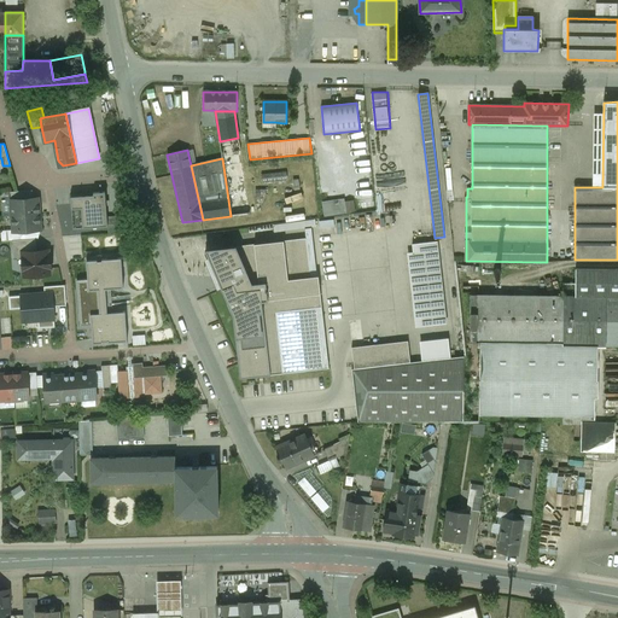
[(105,192),(71,194),(74,229),(108,226),(108,216),(105,192)]
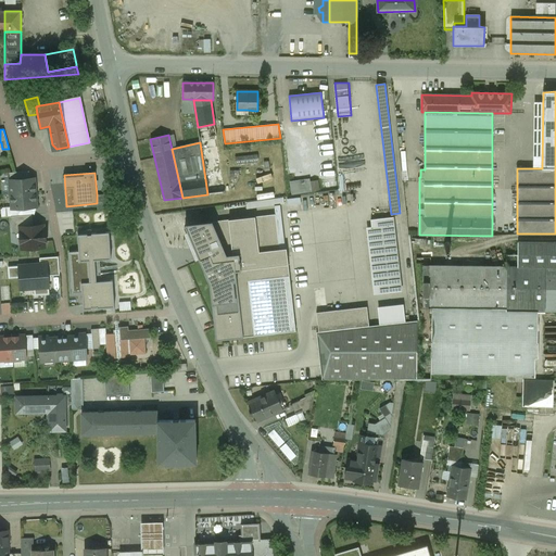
[(10,180),(11,194),(36,192),(35,178),(29,178),(10,180)]
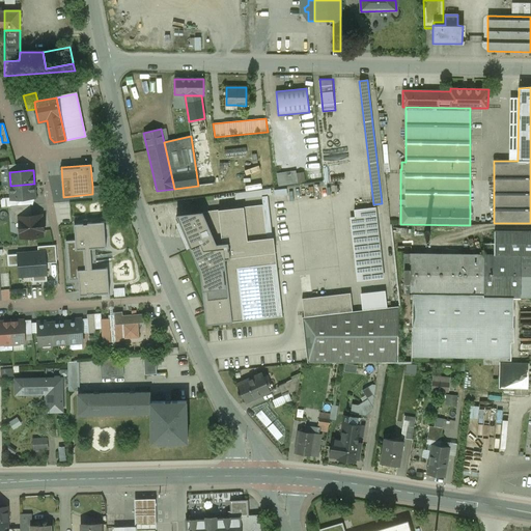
[(279,185),(306,183),(305,170),(278,172),(279,185)]
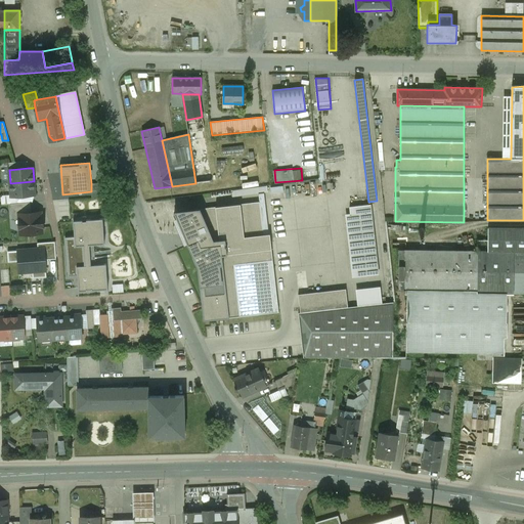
[(34,181),(10,183),(11,198),(35,195),(34,181)]
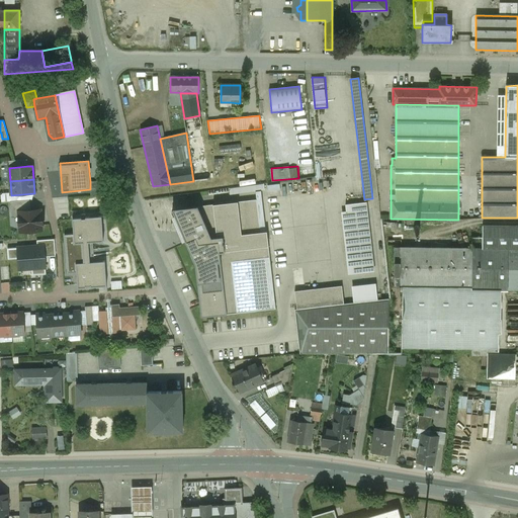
[(102,180),(90,181),(90,189),(91,195),(103,194),(102,180)]
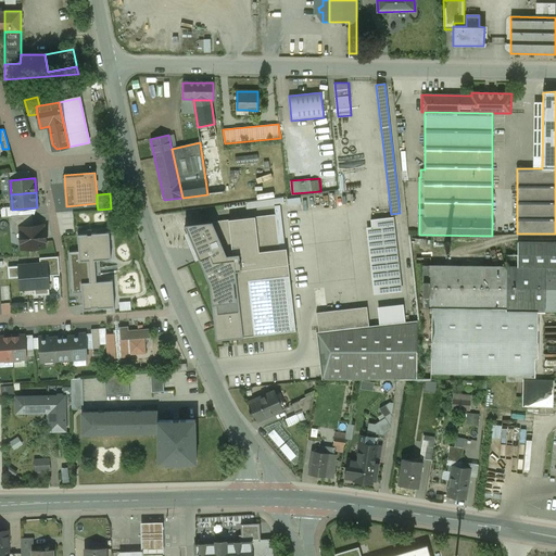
[(275,214),(185,224),(211,285),(216,340),(295,331),(287,249),(286,249),(280,205),(274,205),(275,214)]
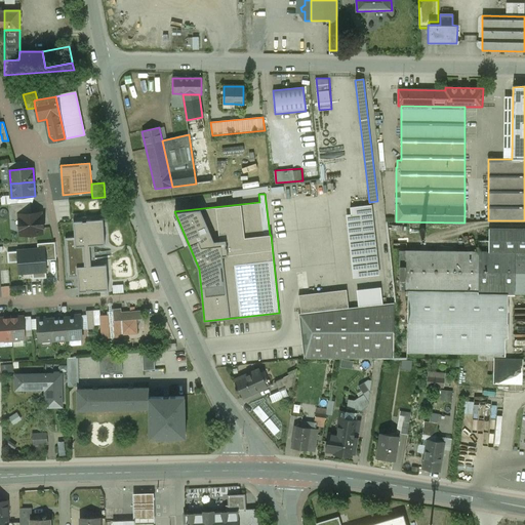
[(30,203),(10,204),(11,219),(19,218),(19,214),(31,213),(30,203)]
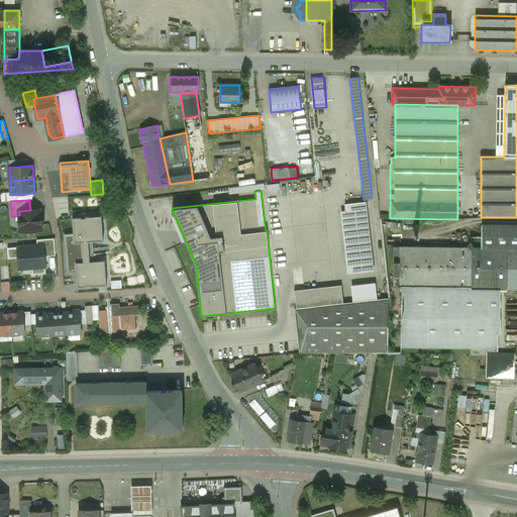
[(367,202),(344,204),(345,211),(340,211),(346,273),(374,270),(367,202)]
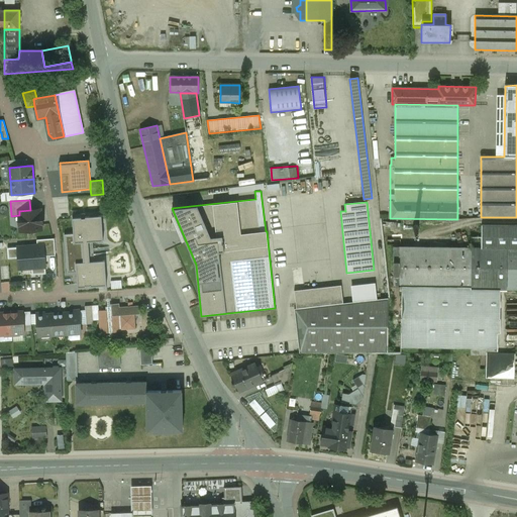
[(30,210),(19,211),(19,215),(21,231),(40,229),(40,224),(42,224),(41,214),(39,214),(39,209),(30,210)]
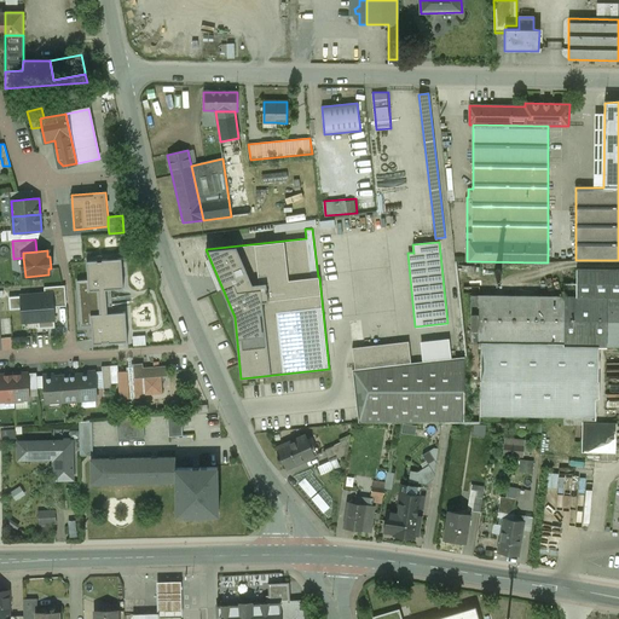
[(109,342),(127,341),(126,312),(108,313),(106,289),(123,288),(121,259),(103,260),(103,261),(98,261),(97,260),(87,261),(88,279),(77,281),(80,327),(92,325),(93,343),(103,343),(103,342),(109,341),(109,342)]
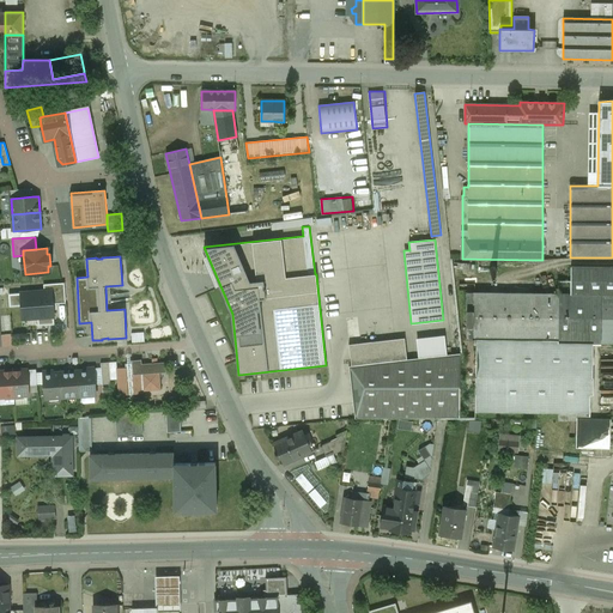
[(558,293),(474,292),(471,292),(467,292),(467,299),(466,311),(466,340),(477,340),(475,412),(590,412),(590,394),(593,394),(594,377),(594,344),(612,344),(612,267),(570,267),(570,281),(570,293),(558,293)]
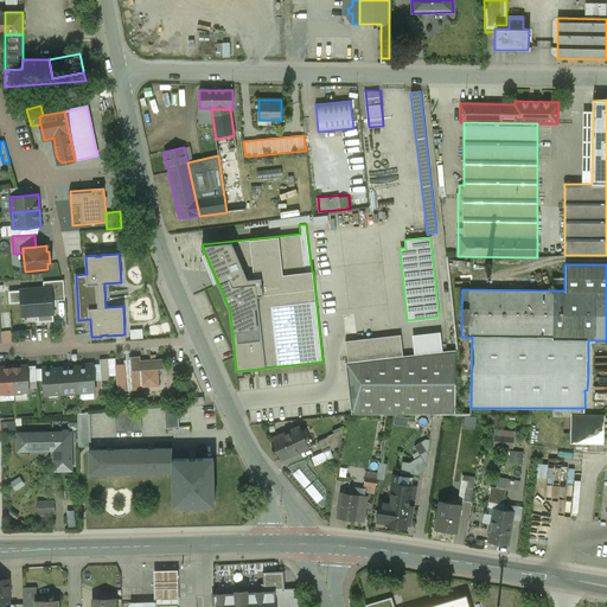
[(564,279),(553,279),(553,291),(564,291),(564,279)]
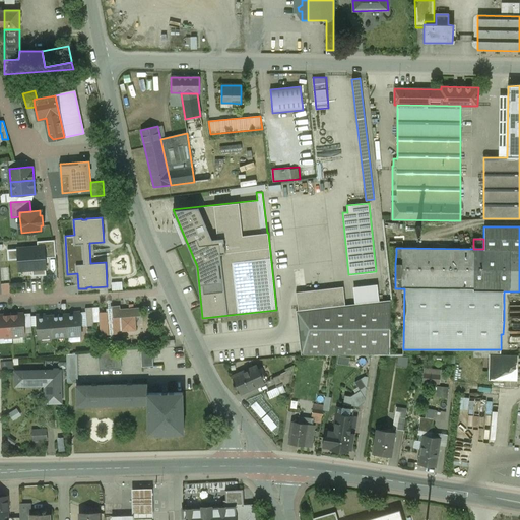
[(38,242),(38,247),(44,247),(45,257),(56,256),(55,240),(38,242)]
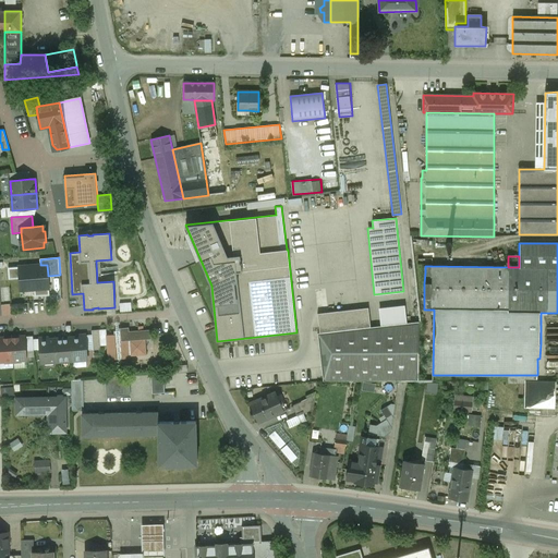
[(40,265),(9,268),(9,279),(21,278),(21,291),(35,290),(35,296),(50,295),(48,276),(47,265),(40,265)]
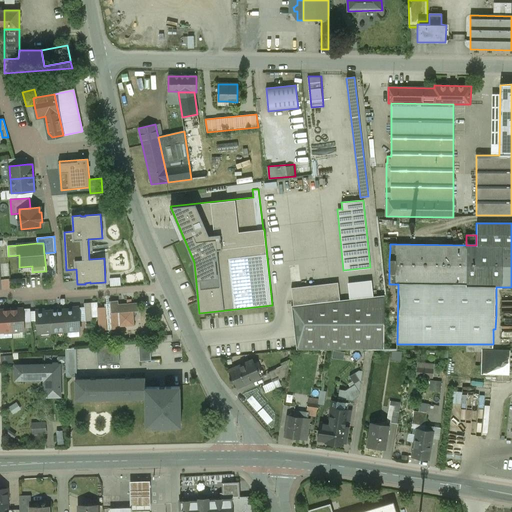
[(113,285),(122,285),(121,277),(112,278),(113,285)]
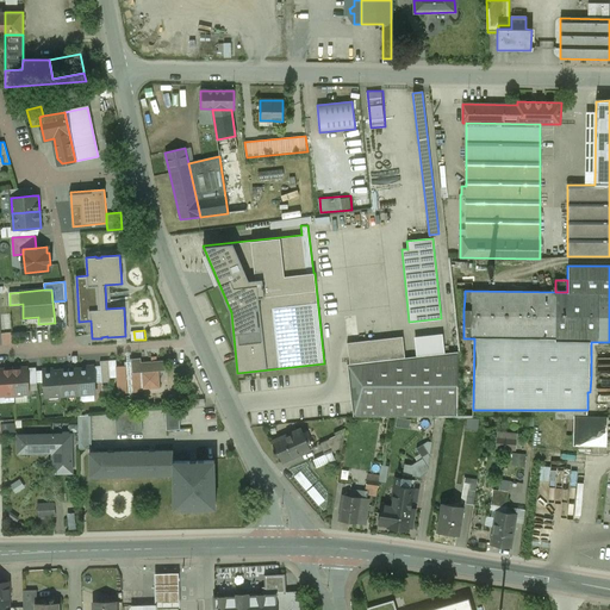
[(442,334),(414,336),(416,356),(446,354),(442,334)]
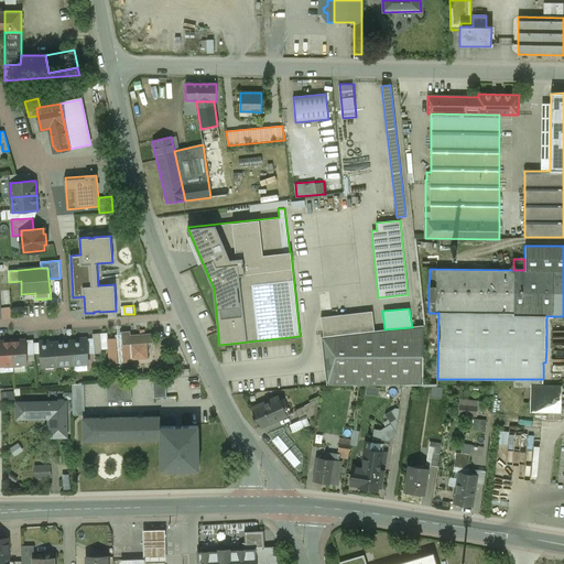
[(372,312),(321,317),(323,337),(375,332),(372,312)]
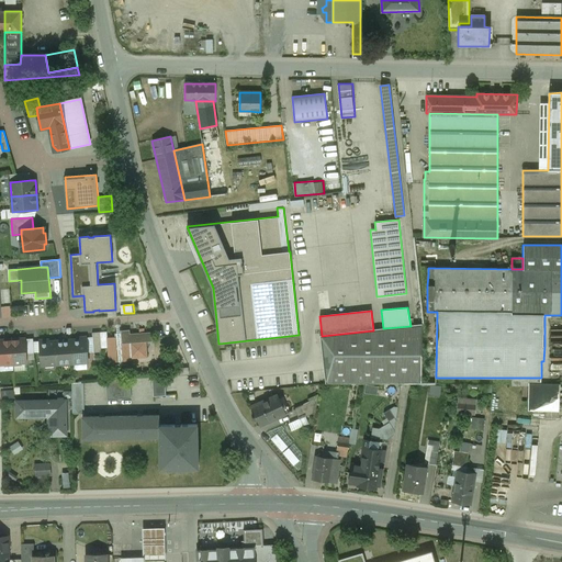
[(322,336),(321,336),(325,384),(422,383),(423,324),(411,326),(383,328),(373,330),(322,336)]
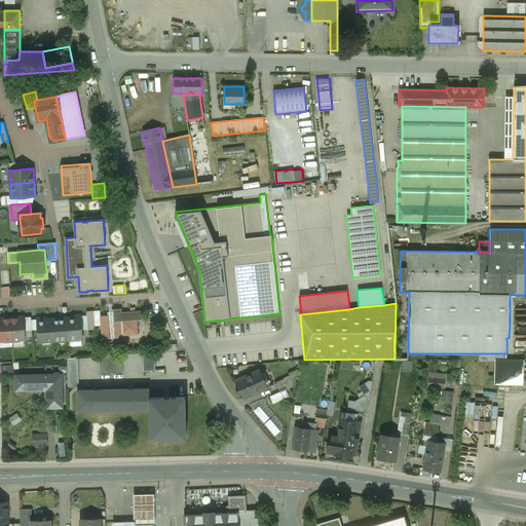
[(121,309),(113,310),(113,312),(107,312),(108,315),(100,316),(101,323),(102,339),(123,338),(123,336),(138,335),(137,320),(143,320),(142,311),(121,312),(121,309)]
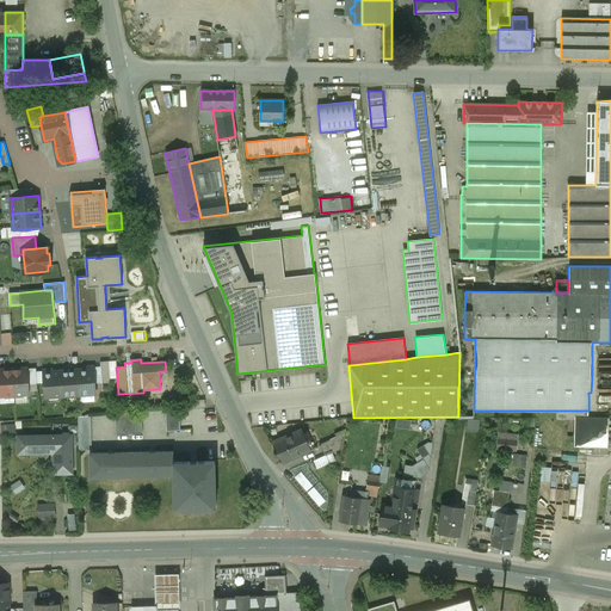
[(109,362),(100,363),(102,383),(110,383),(110,376),(109,362)]
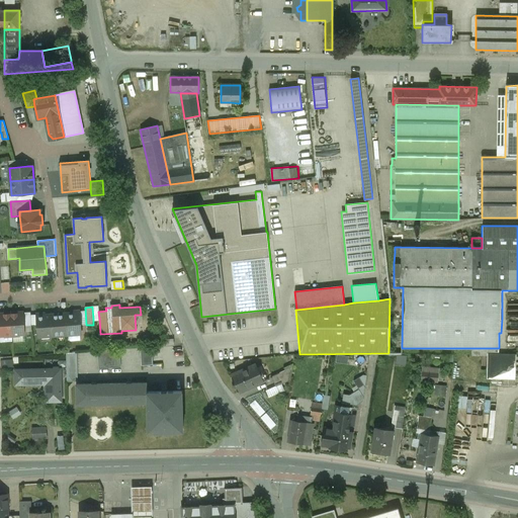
[(79,312),(72,312),(72,314),(65,315),(67,335),(81,334),(79,312)]
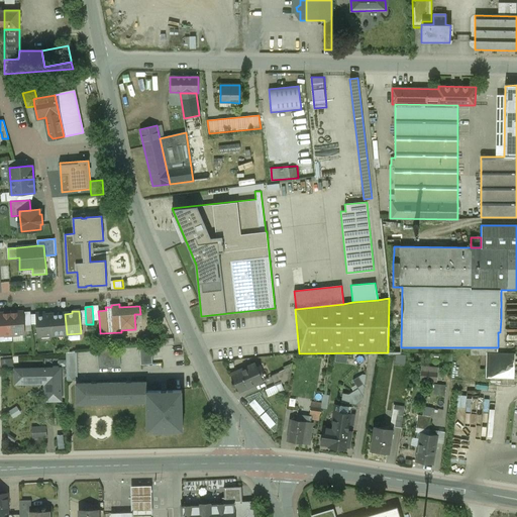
[(7,313),(0,313),(0,334),(5,334),(5,335),(12,335),(10,312),(7,312),(7,313)]
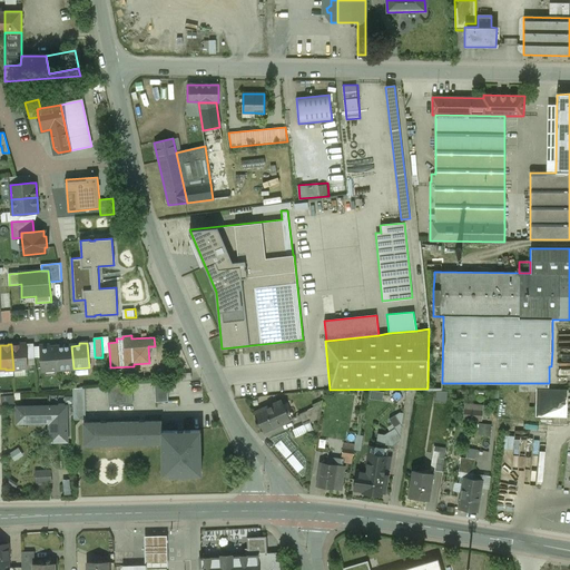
[(25,344),(16,345),(16,344),(11,344),(13,370),(21,369),(21,367),(27,367),(25,344)]
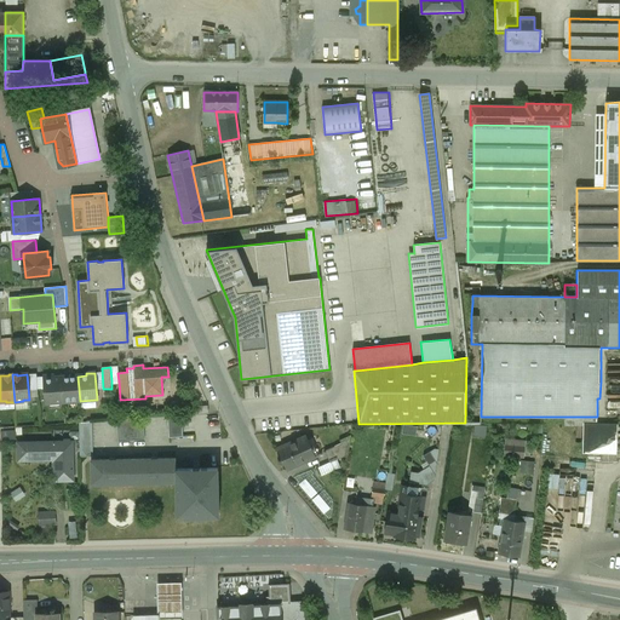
[(53,375),(44,377),(46,403),(63,402),(61,378),(53,378),(53,375)]
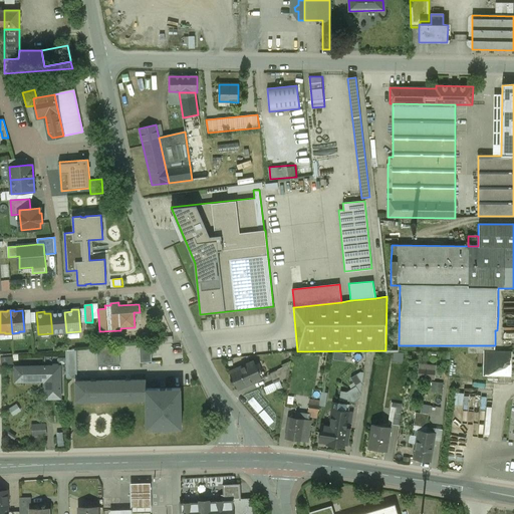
[(64,312),(50,313),(52,333),(66,332),(64,312)]
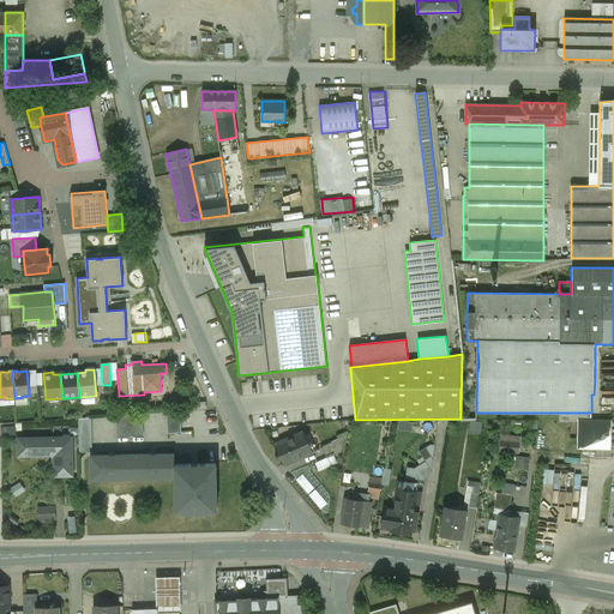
[(180,411),(166,413),(168,434),(181,433),(180,411)]
